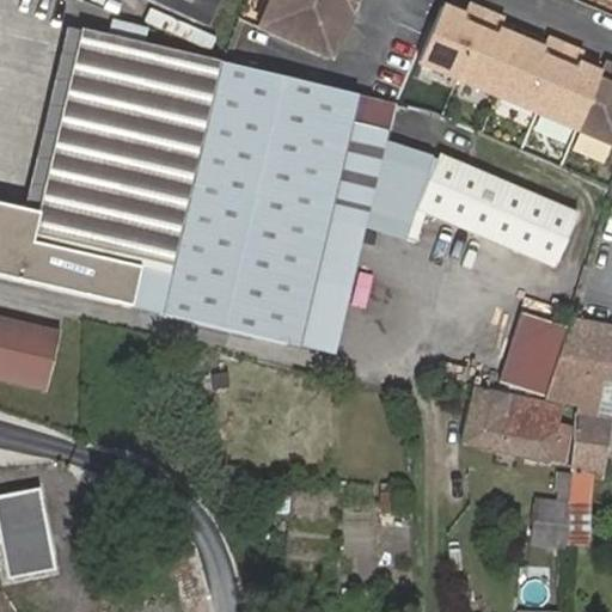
[(148,0),(204,24),(214,0),(148,0)]
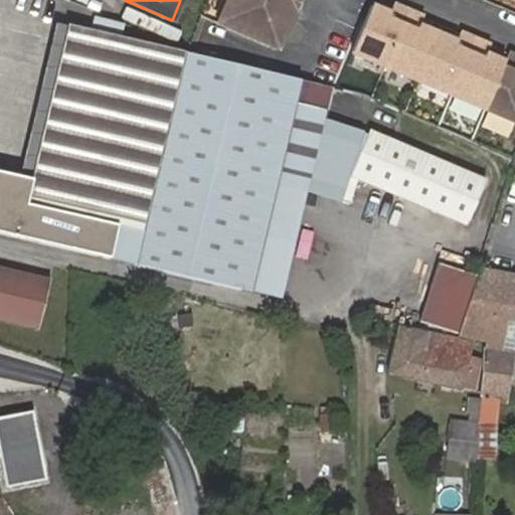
[(225,0),(218,21),(278,46),(293,11),(289,9),(293,1),(289,0),(225,0)]
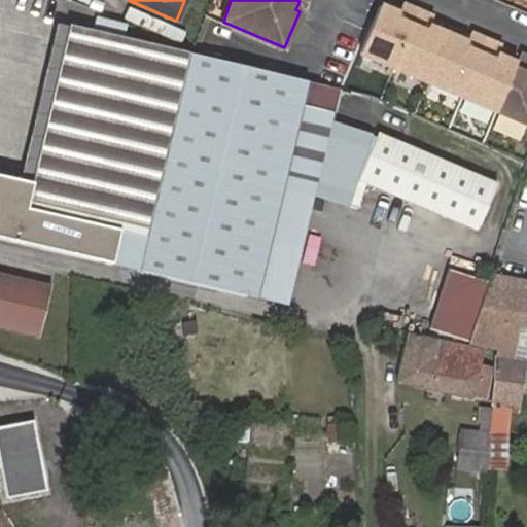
[(295,9),(300,11),(304,0),(295,0),(300,1),(295,9)]
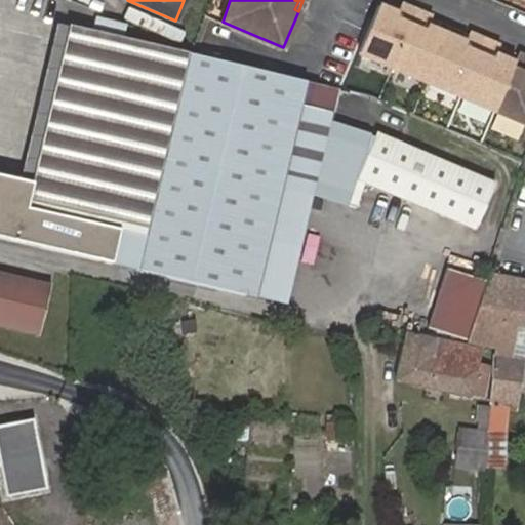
[(524,0),(512,0),(509,8),(524,14),(524,0)]
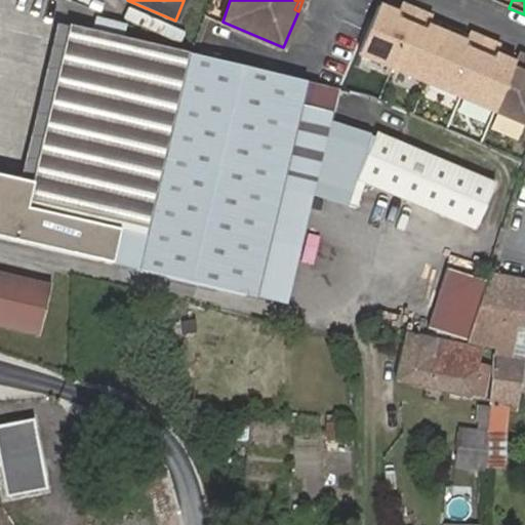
[(376,6),(375,9),(395,17),(400,6),(390,1),(385,1),(381,2),(379,3),(378,4),(376,6)]
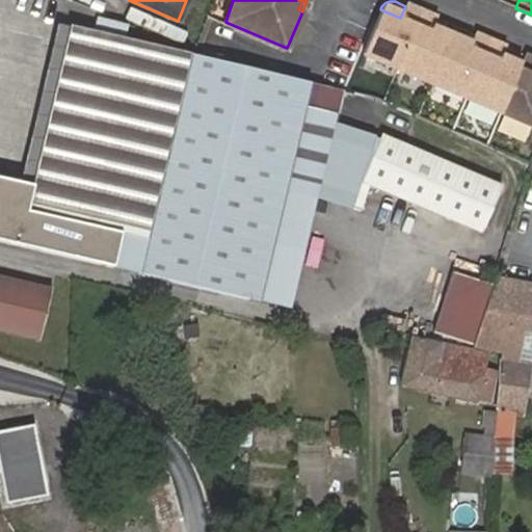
[(380,9),(360,59),(394,73),(420,12),(405,6),(400,18),(380,9)]
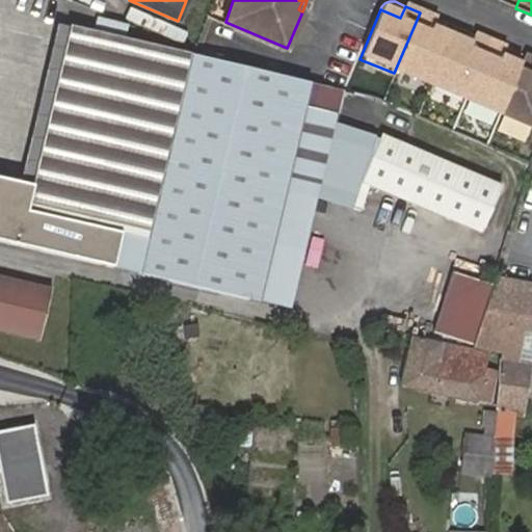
[(420,12),(394,73),(429,88),(449,38),(432,31),(437,20),(420,12)]
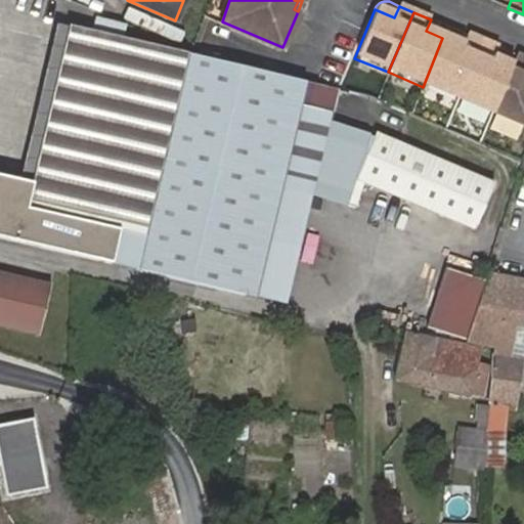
[(426,31),(442,38),(447,27),(431,19),(426,31)]
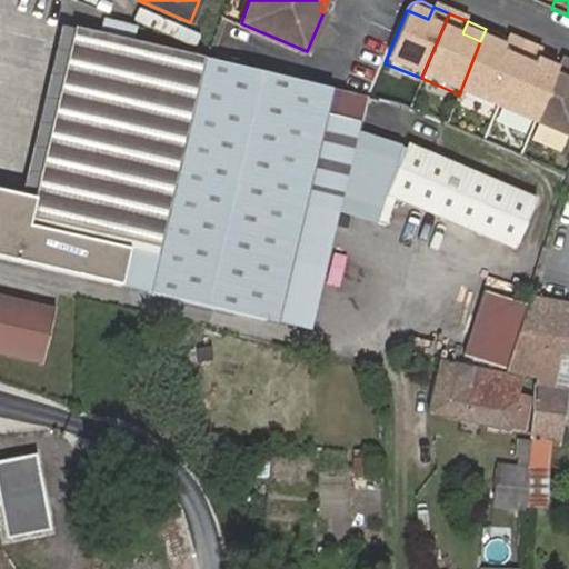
[(63,22),(20,198),(37,201),(80,27),(63,22)]
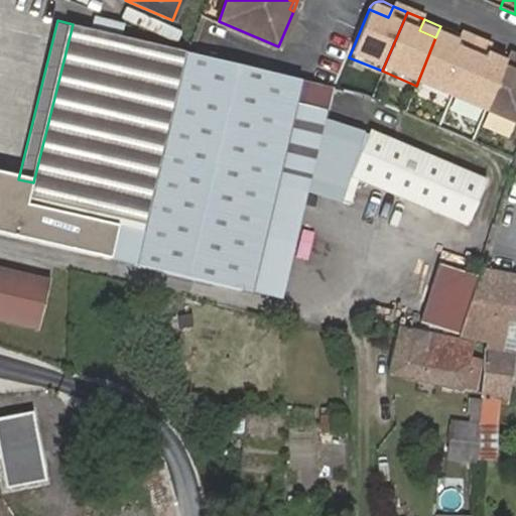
[(0,175),(0,236),(244,292),(251,259),(290,268),(309,196),(346,204),(352,178),(466,226),(484,179),(366,131),(363,138),(326,123),(334,88),(185,51),(73,24),(33,182),(18,179),(0,175)]
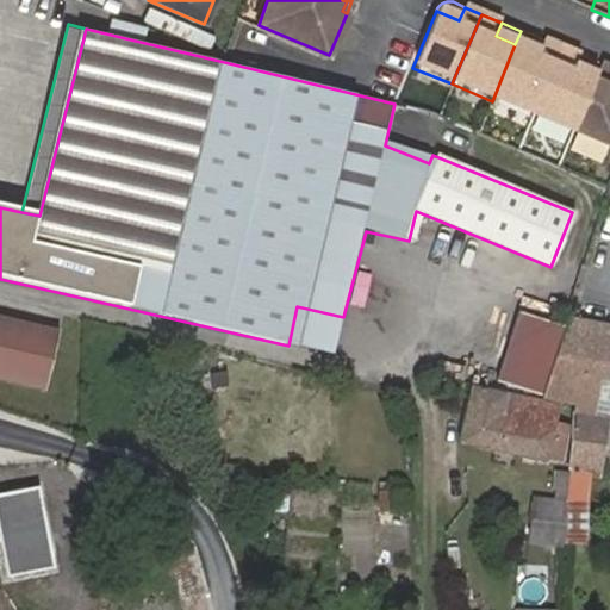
[(521,31),(515,44),(537,55),(543,41),(521,31)]
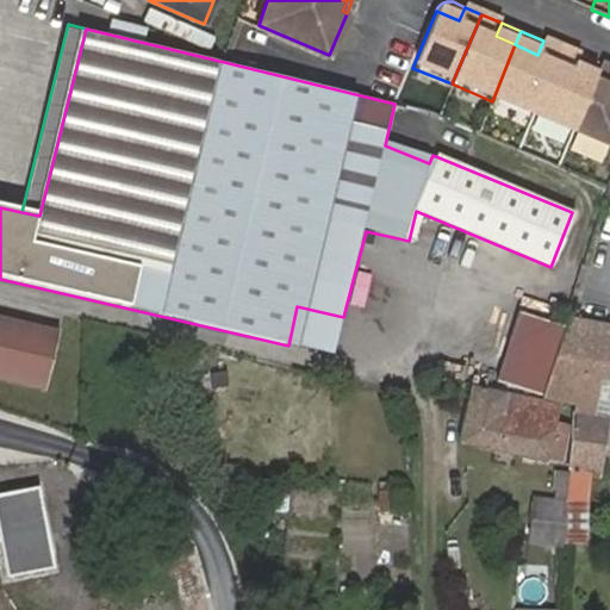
[(515,44),(492,101),(530,117),(559,49),(543,41),(537,55),(515,44)]
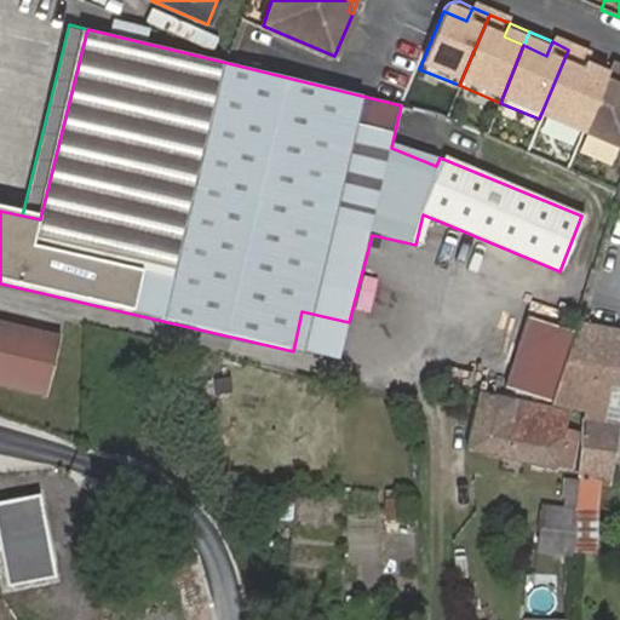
[(568,50),(539,119),(579,136),(603,79),(583,70),(589,57),(568,50)]
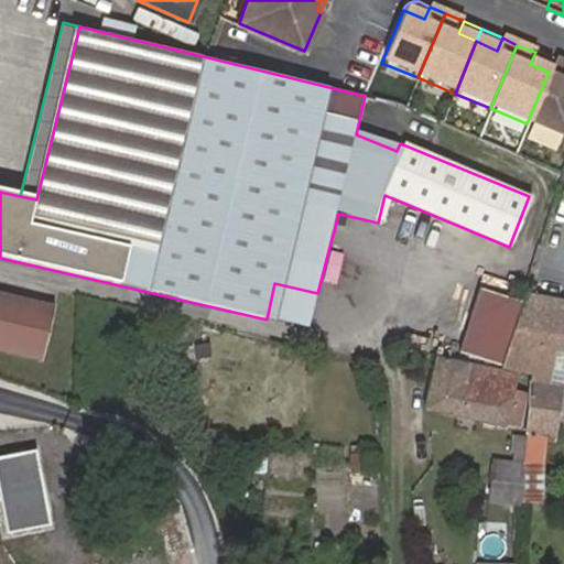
[(530,64),(549,72),(553,60),(535,52),(530,64)]
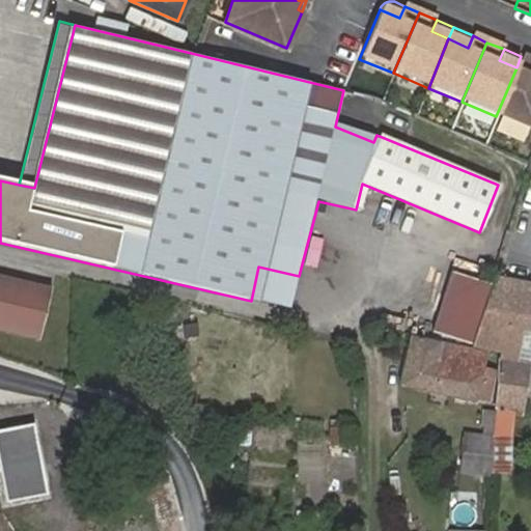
[(516,67),(496,116),(530,130),(530,60),(521,56),(516,67)]
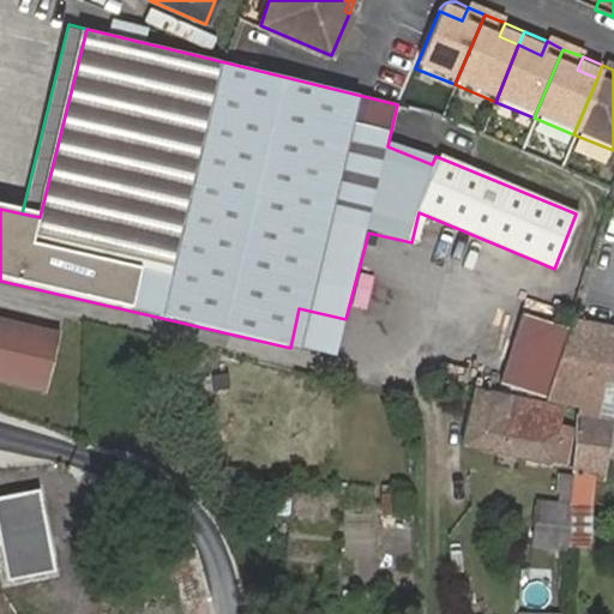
[(290,348),(337,357),(345,319),(299,308),(290,348)]
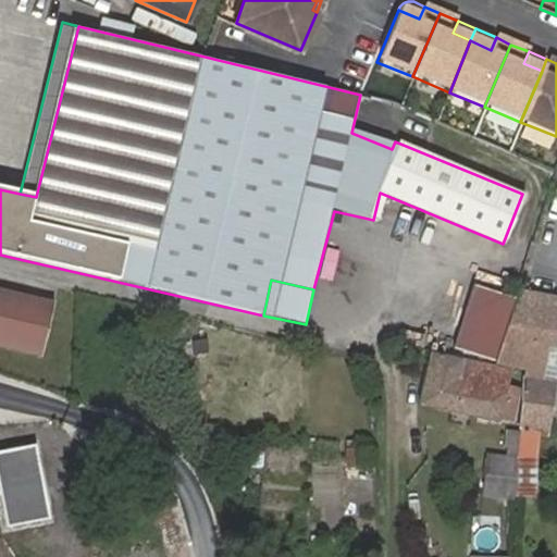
[(493,362),(512,299),(471,285),(450,348),(493,362)]
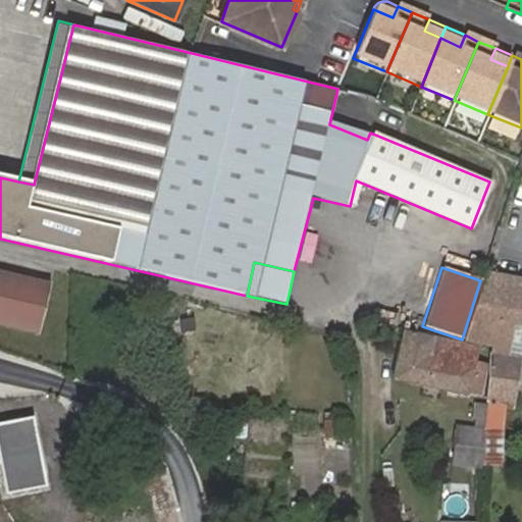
[(0,325),(46,332),(54,277),(0,268),(0,325)]
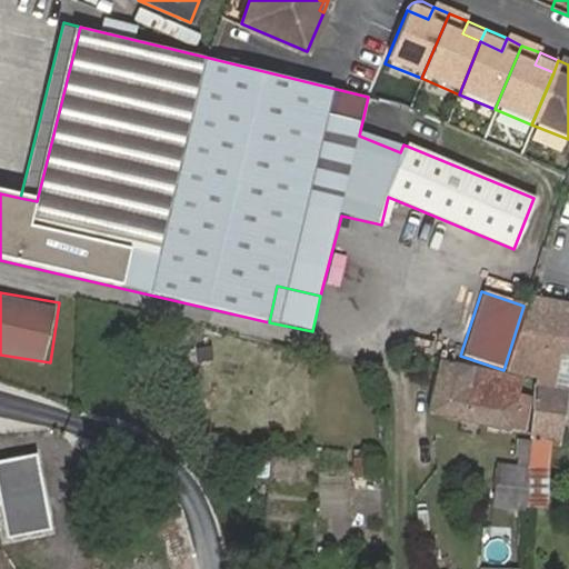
[(529,400),(523,435),(523,439),(523,440),(523,458),(522,467),(521,505),(540,508),(547,443),(556,443),(563,395),(549,392),(555,356),(568,358),(568,309),(527,303),(503,375),(535,383),(533,390),(530,389),(529,400)]
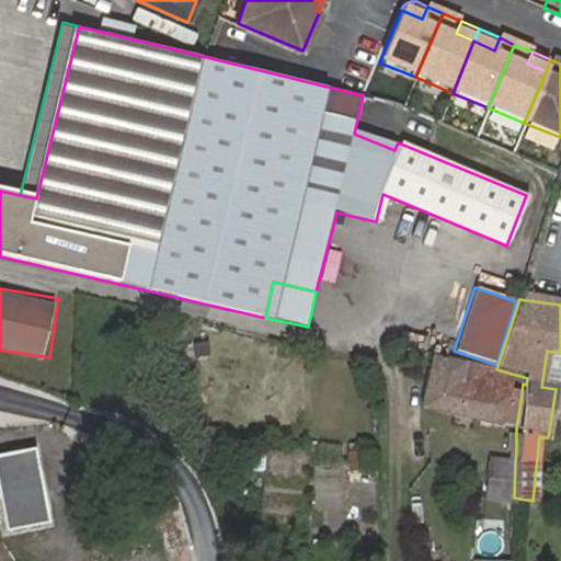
[(560,385),(560,374),(560,353),(547,351),(541,387),(556,389),(560,385)]
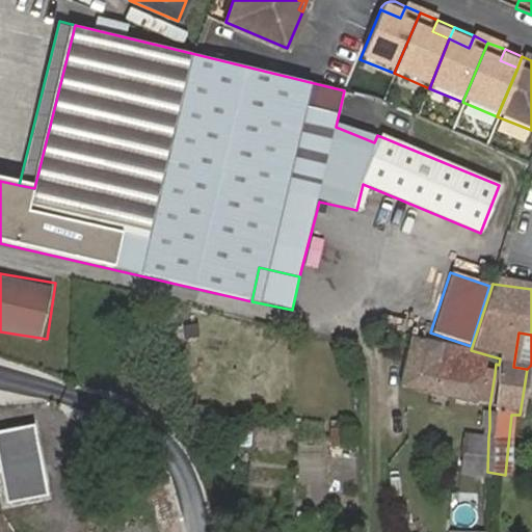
[(470,351),(402,337),(397,384),(473,403),(482,371),(485,357),(470,351)]
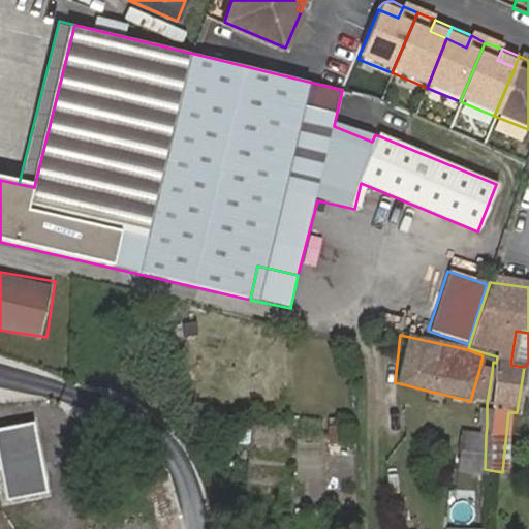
[(479,369),(470,401),(487,404),(492,372),(479,369)]
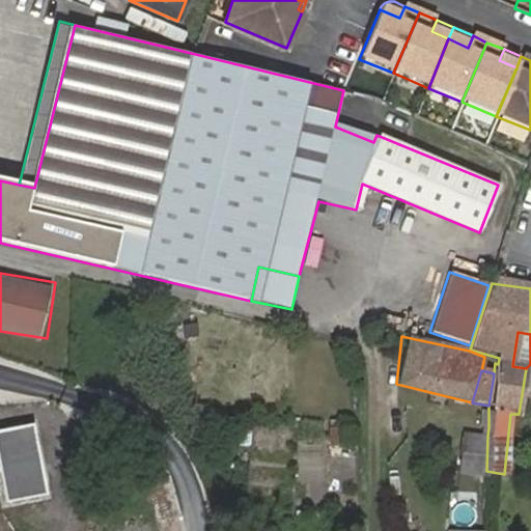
[(488,411),(488,410),(477,408),(476,426),(488,427),(488,411)]
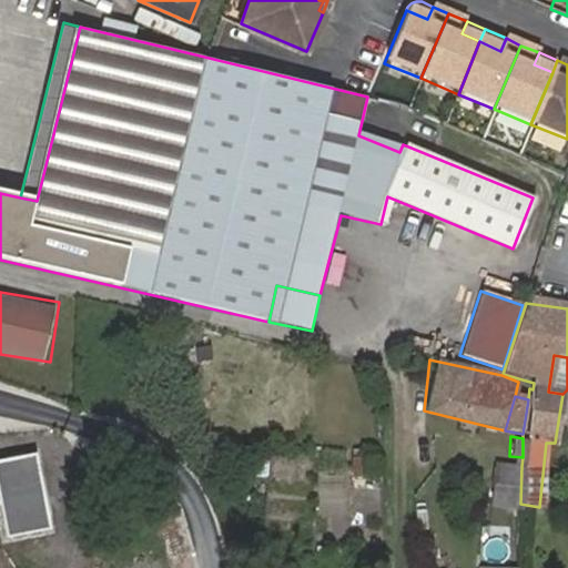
[(0,459),(0,525),(2,538),(49,530),(32,454),(0,459)]
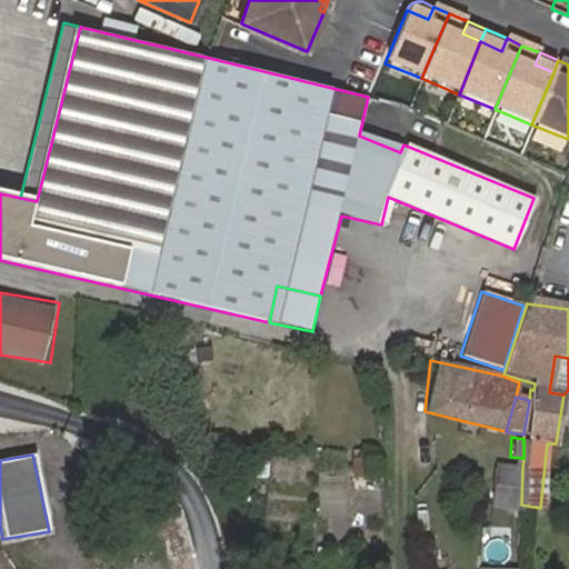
[(489,508),(520,512),(521,505),(522,467),(493,465),(489,508)]
